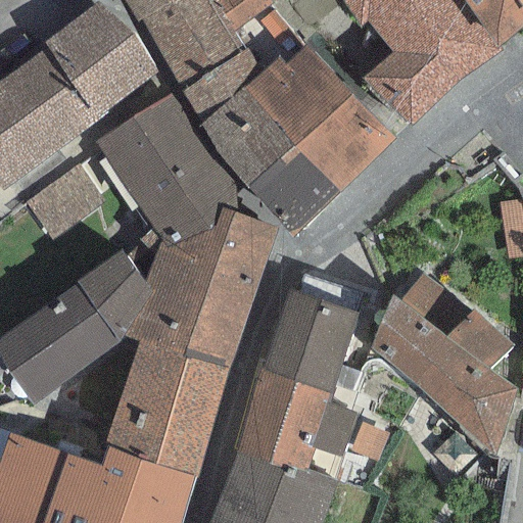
[(124,0),(136,24),(143,20),(202,124),(244,87),(260,73),(233,31),(215,2),(212,0),(124,0)]
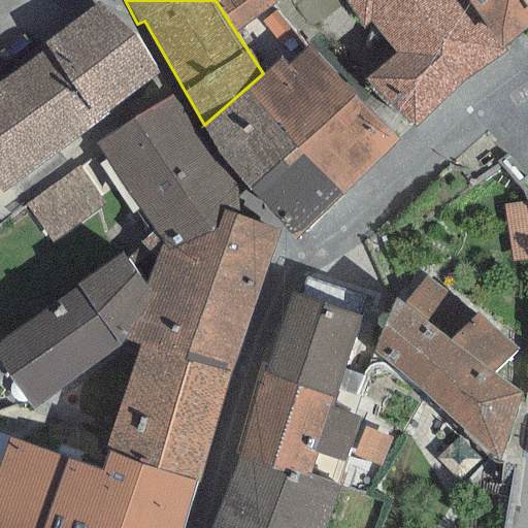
[(270,0),(219,0),(217,2),(235,31),(274,5),(270,0)]
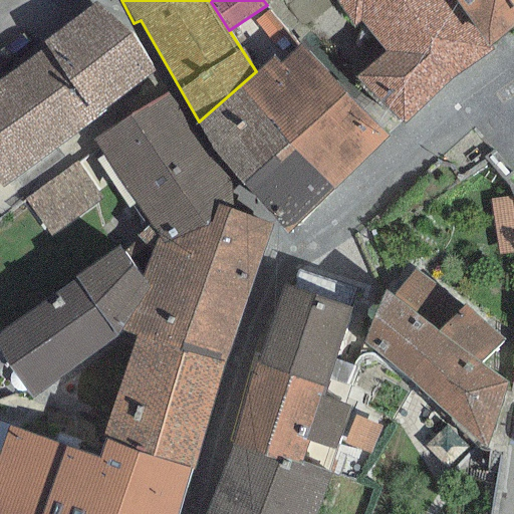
[(335,0),(352,28),(360,20),(386,51),(353,77),(402,123),(441,90),(493,50),(491,47),(487,50),(454,0),(335,0)]
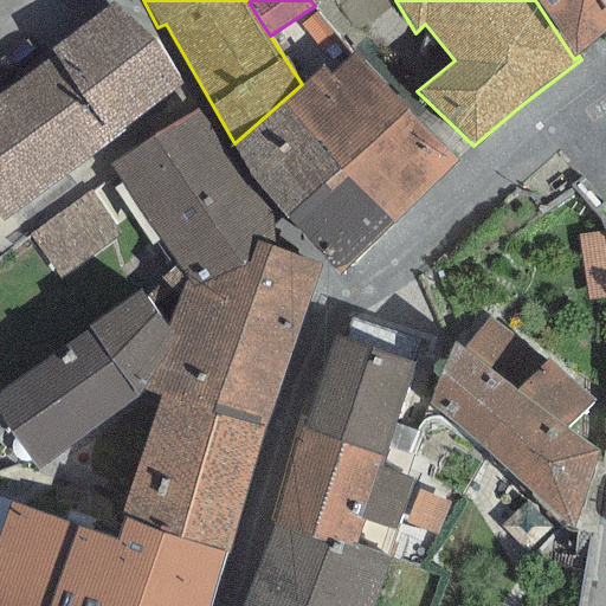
[(605,31),(605,12),(598,0),(535,0),(574,59),(579,56),(605,31)]
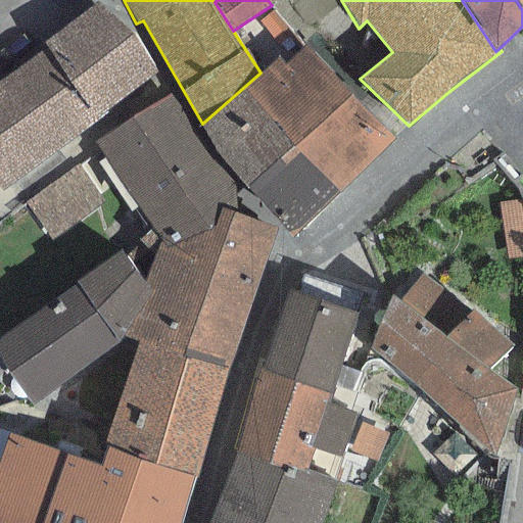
[(98,2),(43,42),(47,48),(0,81),(0,189),(2,193),(108,113),(105,111),(155,72),(98,2)]
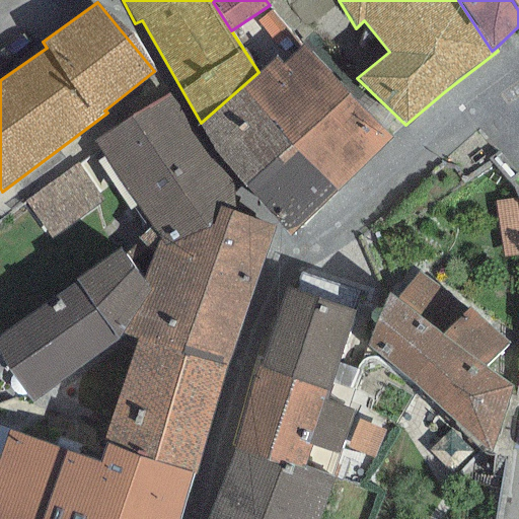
[(277,56),(258,72),(242,86),(337,192),(390,138),(300,46),(282,64),(277,56)]
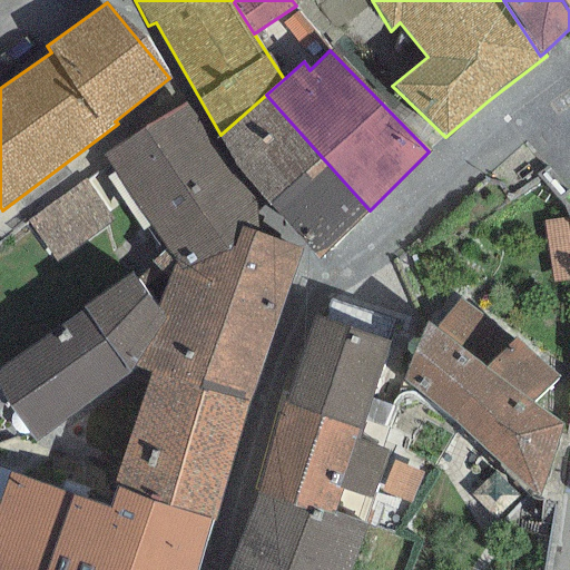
[(320,255),(370,210),(266,95),(220,135),(216,138),(268,205),(320,255)]
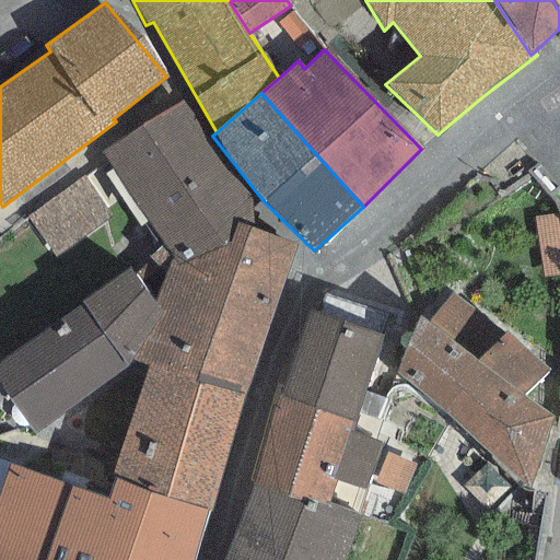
[(179,102),(101,153),(171,260),(177,266),(226,245),(235,222),(253,229),(247,196),(179,102)]
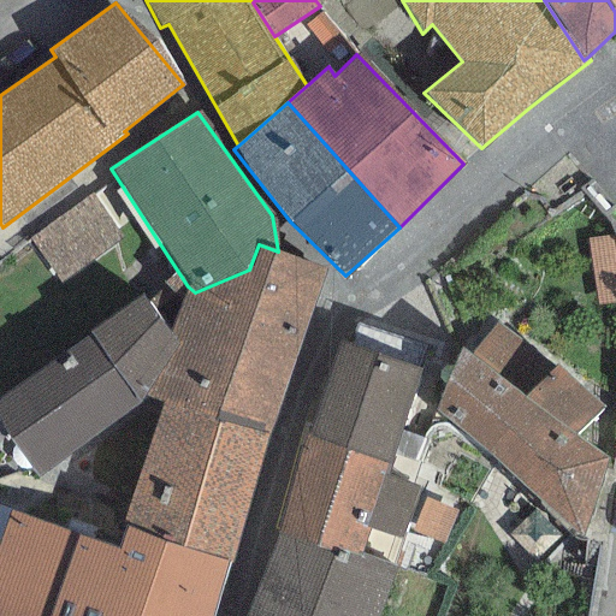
[(195,292),(188,286),(170,332),(178,343),(144,397),(161,403),(267,437),(325,268),(278,252),(259,244),(249,270),(195,292)]
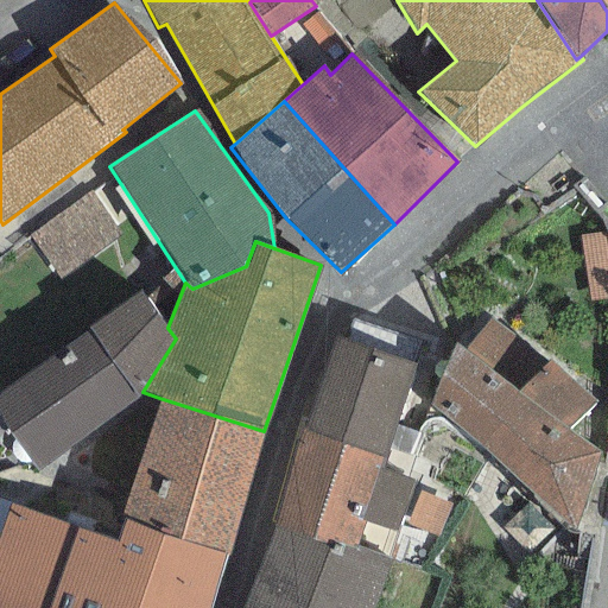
[(168,328),(140,291),(0,391),(0,417),(38,472),(139,397),(143,392),(176,339),(168,328)]
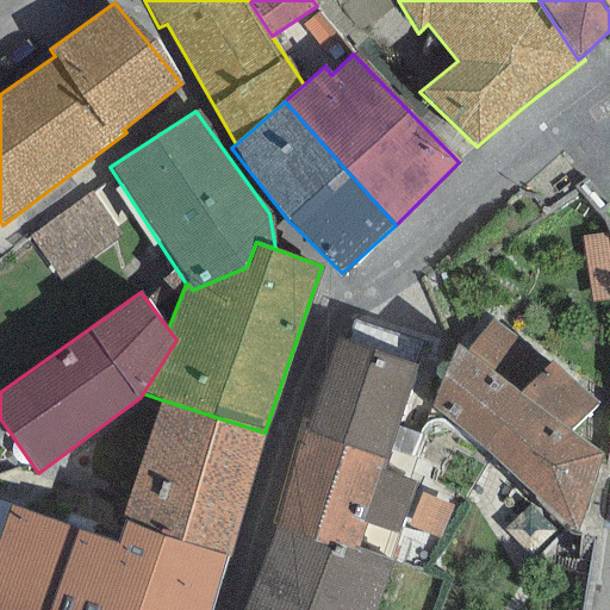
[(431,408),(473,442),(518,394),(492,371),(517,336),(492,318),(465,350),(456,344),(431,408)]
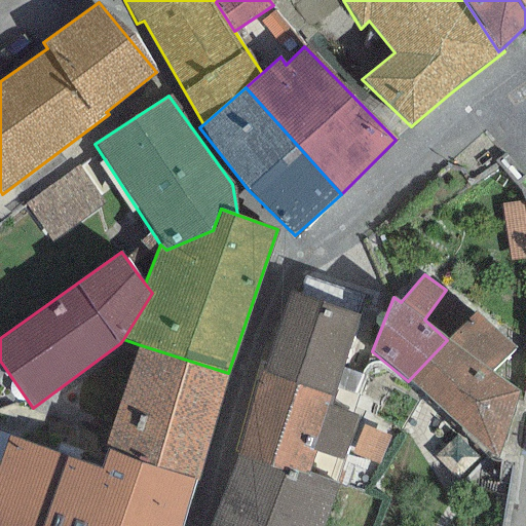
[(359,314),(288,292),(262,373),(333,396),(359,314)]
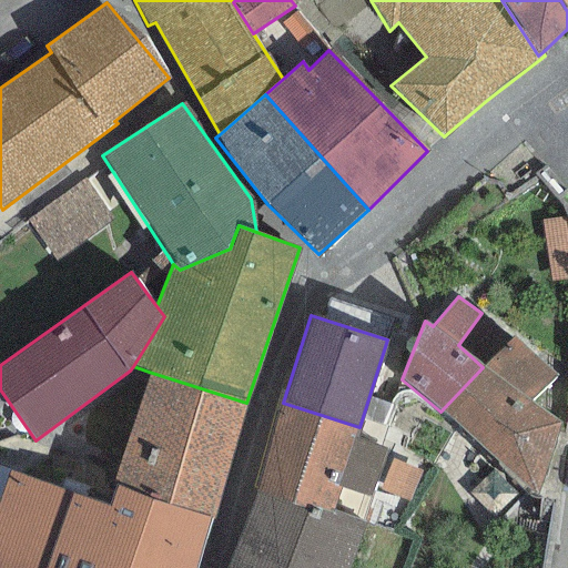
[(483,367),(440,412),(488,454),(533,500),(561,424),(530,403),(557,376),(513,335),(483,367)]
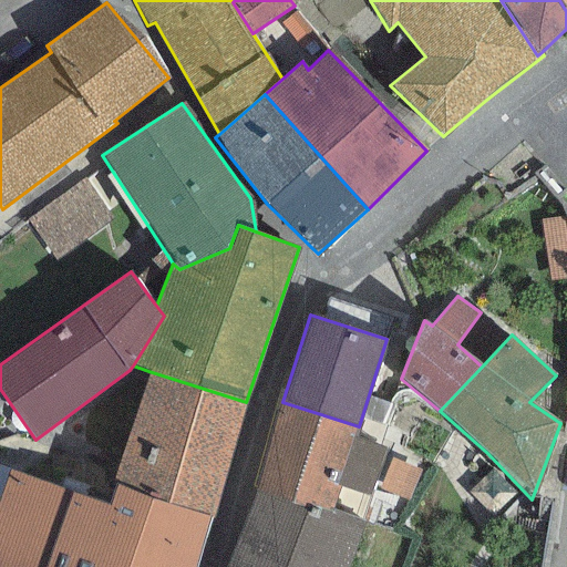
[(246,402),(148,371),(111,484),(115,485),(209,516),(246,402)]
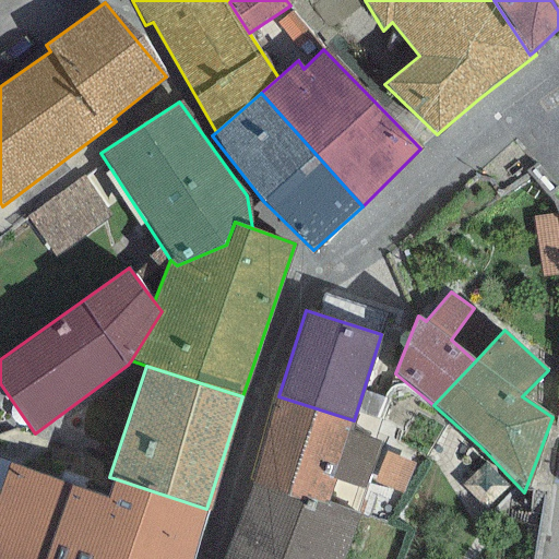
[(278,396),(275,394),(250,485),(326,506),(332,480),(365,491),(379,443),(351,433),(354,420),(278,396)]
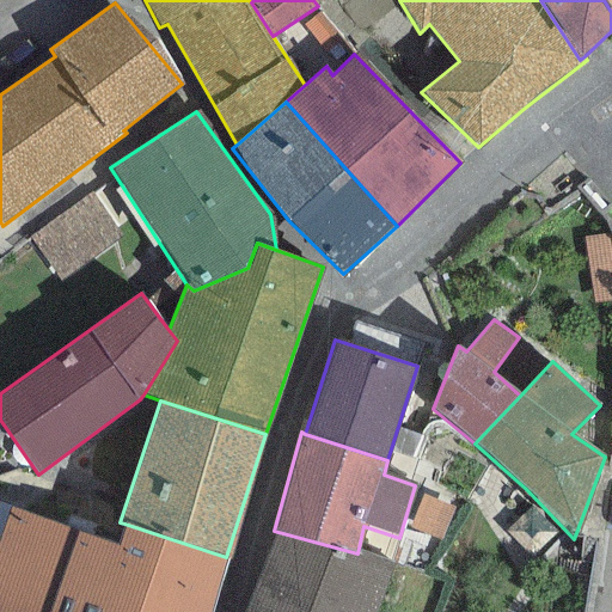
[(118,545),(8,510),(0,534),(0,611),(210,611),(226,557),(124,524),(118,545)]
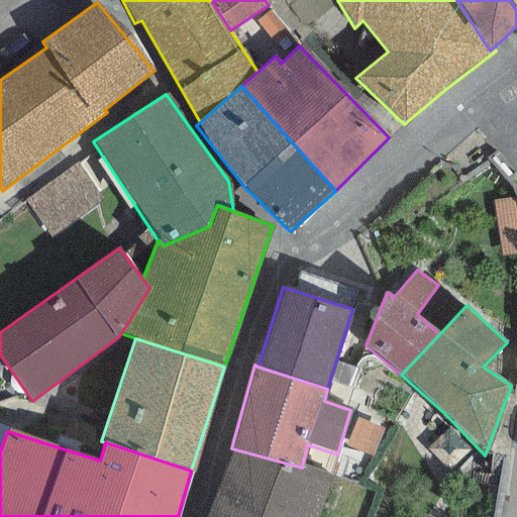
[(302,468),(231,448),(205,516),(317,516),(330,476),(302,468)]
